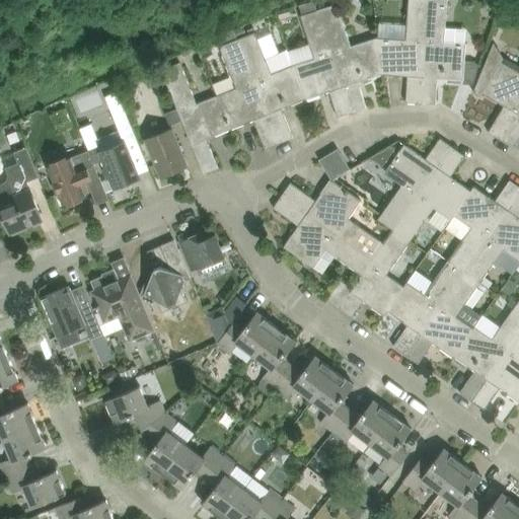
[(313,0),(310,0),(299,4),(302,14),(317,9),(313,0)]
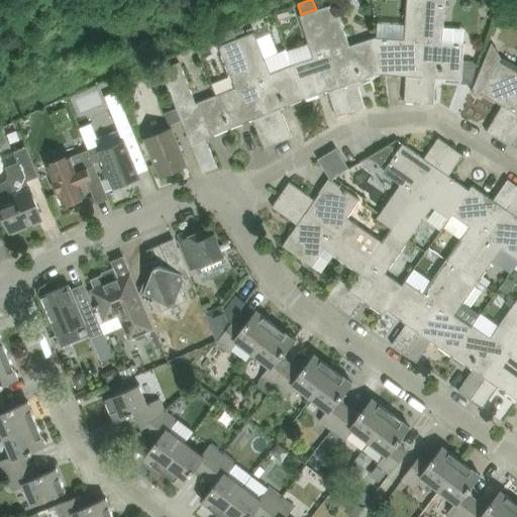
[(406,0),(404,38),(376,36),(381,74),(406,76),(404,102),(419,103),(426,0),(406,0)]
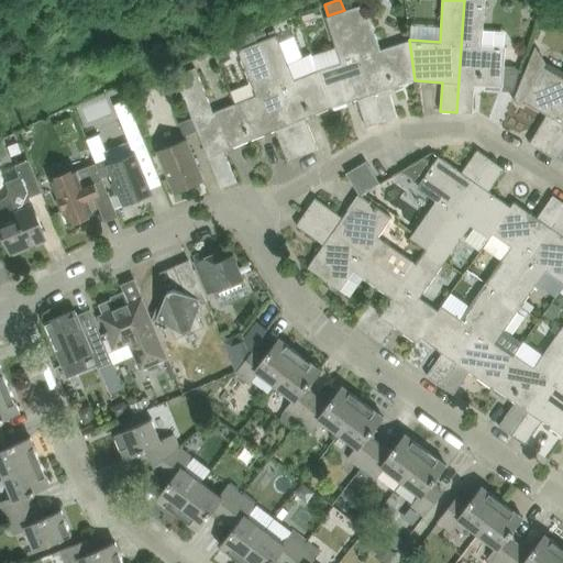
[(464,0),(456,112),(473,113),(475,85),(503,86),(505,46),(482,45),(483,30),(485,0),(464,0)]
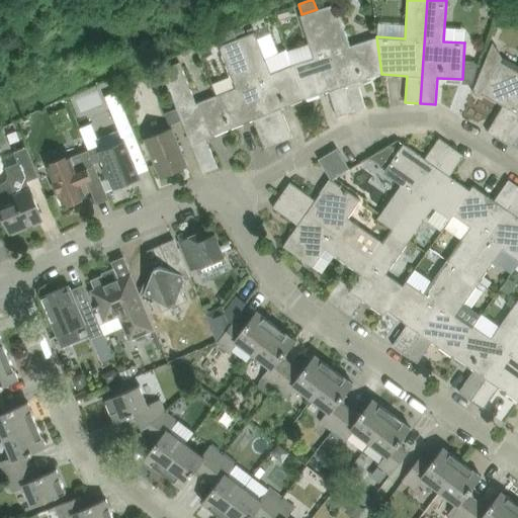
[(336,3),(318,9),(351,111),(365,107),(357,82),(381,74),(376,36),(350,46),(336,3)]
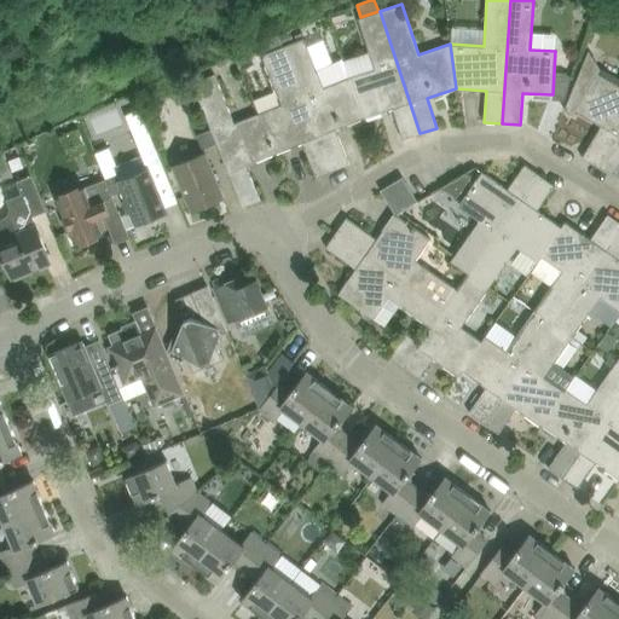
[(352,76),(348,76),(364,119),(393,109),(403,139),(420,133),(380,11),(379,11),(360,17),(358,18),(374,68),(352,76)]
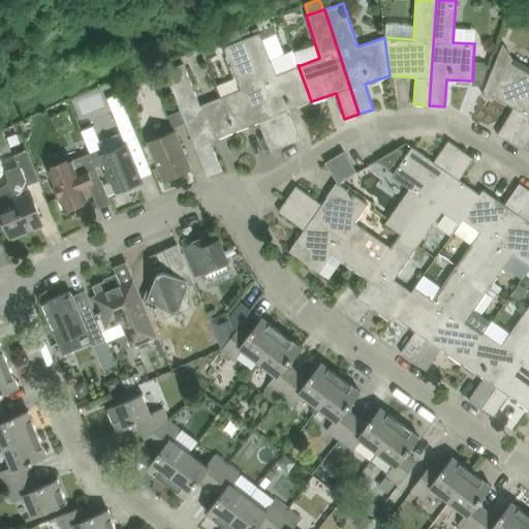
[(248,27),(238,31),(242,39),(251,35),(248,27)]
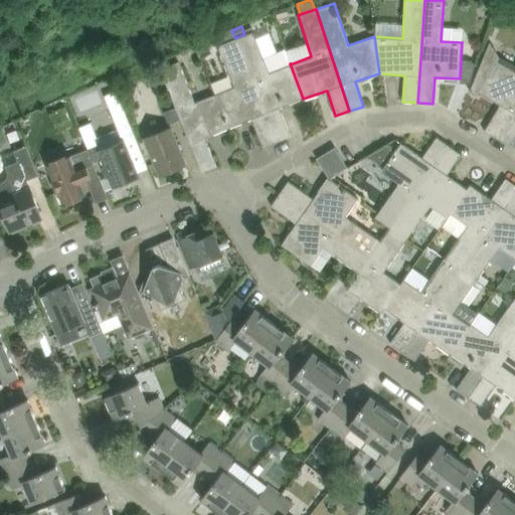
[(244,34),(235,38),(277,142),(291,136),(280,108),(303,99),(290,63),(285,50),(264,57),(252,31),(244,34)]
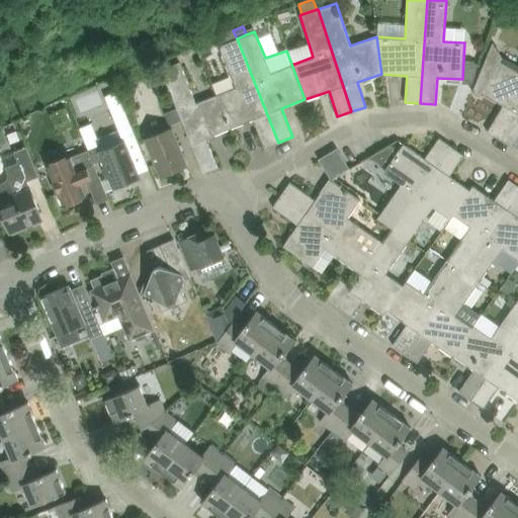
[(235,87),(216,95),(230,128),(253,119),(264,149),(278,143),(237,38),(218,46),(235,87)]
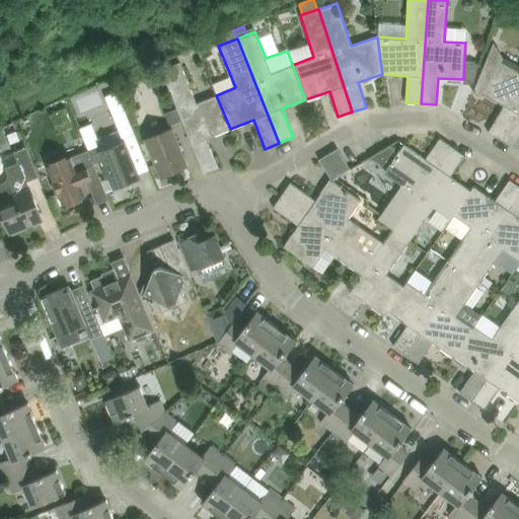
[(488,132),(501,140),(518,109),(518,71),(518,72),(502,62),(504,58),(490,45),(473,91),(480,96),(483,92),(504,105),(488,132)]
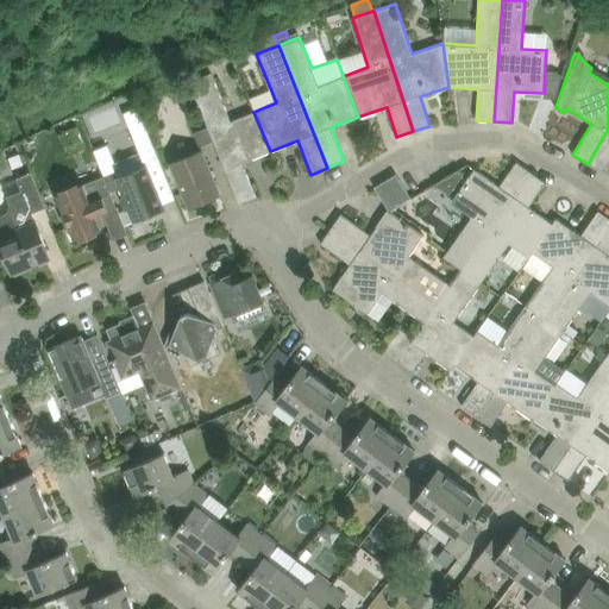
[(270,151),(253,112),(230,121),(211,73),(189,81),(238,203),(256,196),(243,163),(270,151)]
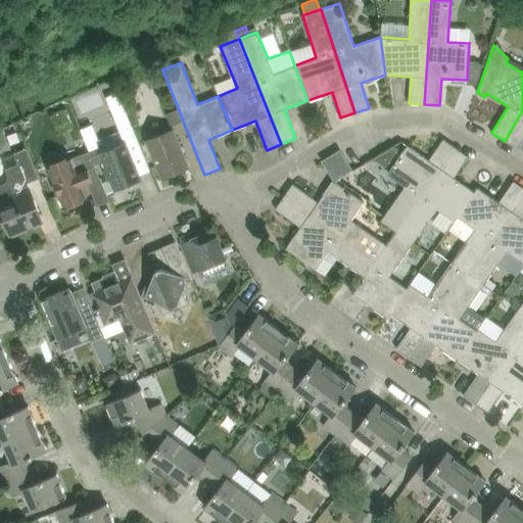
[(123,106),(111,110),(120,131),(131,126),(123,106)]
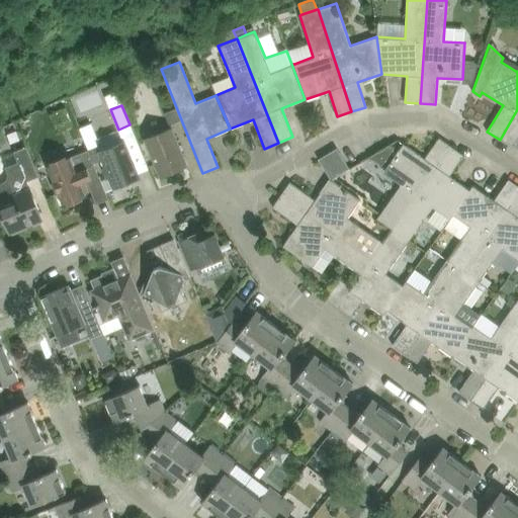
[(176,108),(165,112),(170,125),(181,120),(176,108)]
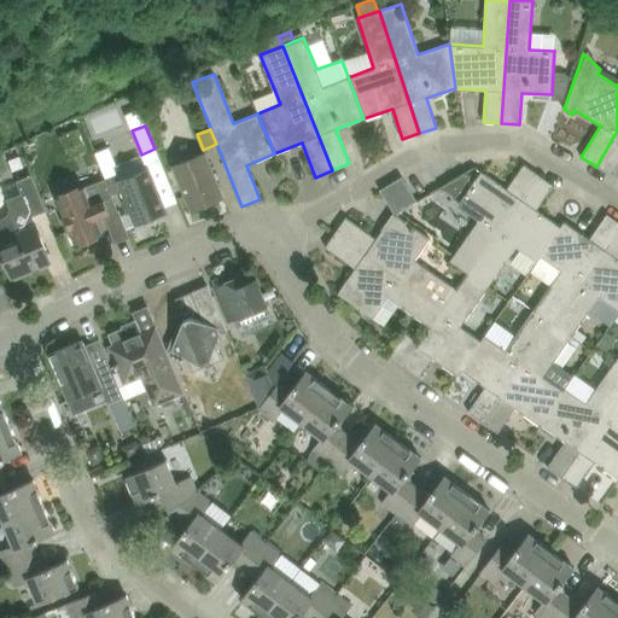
[(617,165),(617,130),(596,167),(612,176),(617,165)]
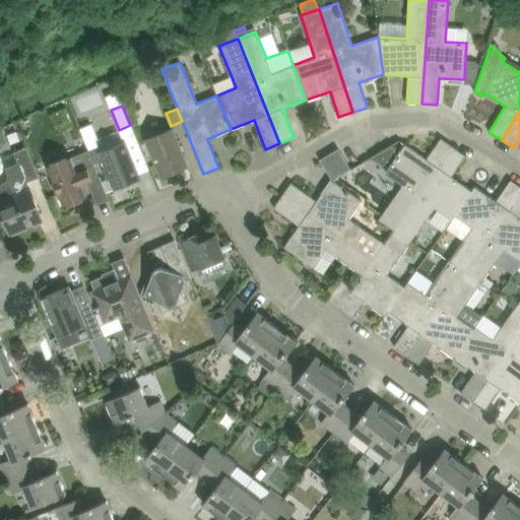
[(98,147),(89,150),(91,157),(94,164),(103,159),(106,168),(104,169),(108,179),(111,178),(115,188),(139,178),(136,172),(148,167),(142,153),(134,135),(132,130),(130,125),(119,130),(94,139),(98,147)]
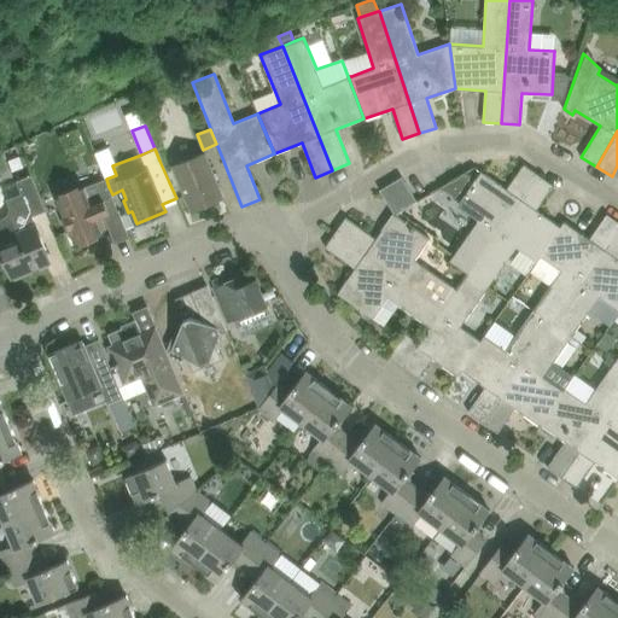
[(204,153),(174,165),(180,182),(190,204),(191,210),(207,203),(222,197),(214,175),(204,153)]
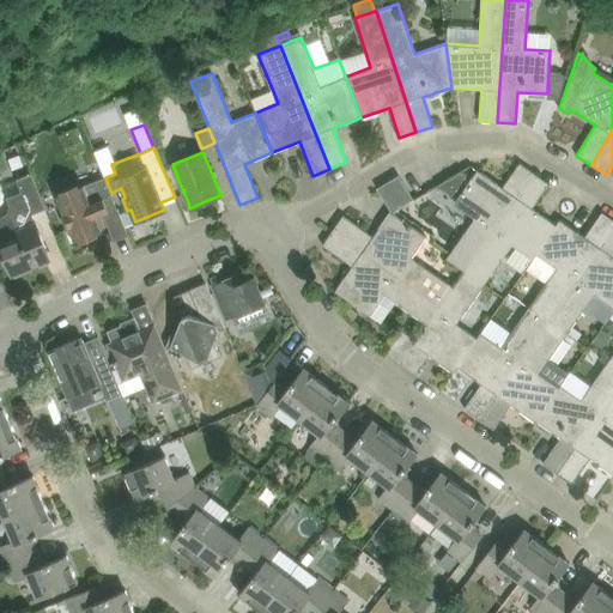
[(474,219),(447,259),(463,272),(465,272),(535,174),(534,174),(532,171),(520,163),(502,187),(478,170),(454,205),(474,219)]
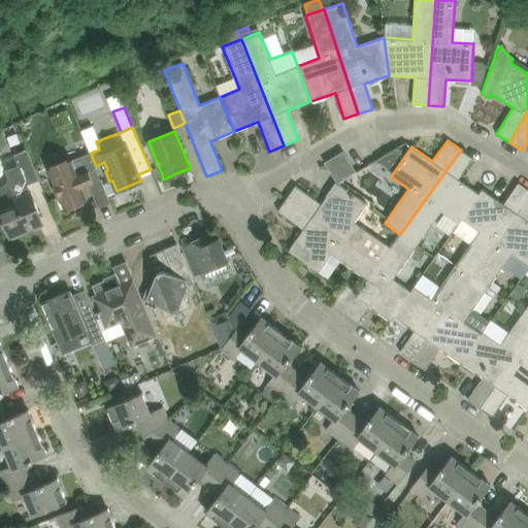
[(376,160),(389,169),(402,151),(398,147),(376,160)]
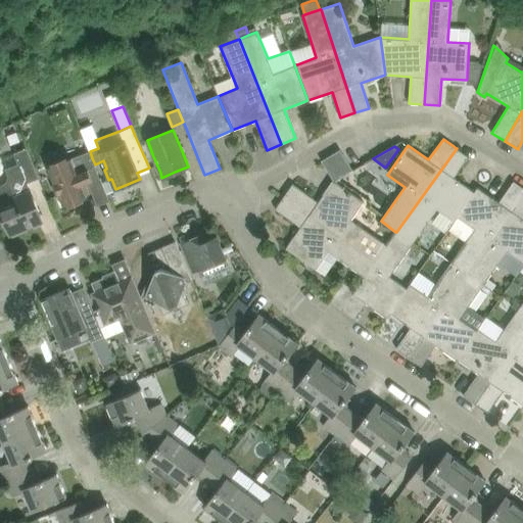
[(3,185),(0,186),(0,211),(2,216),(9,235),(43,221),(35,202),(30,190),(27,183),(28,183),(39,179),(27,148),(14,153),(18,164),(6,170),(8,174),(8,177),(8,178),(8,181),(6,183),(3,185)]
